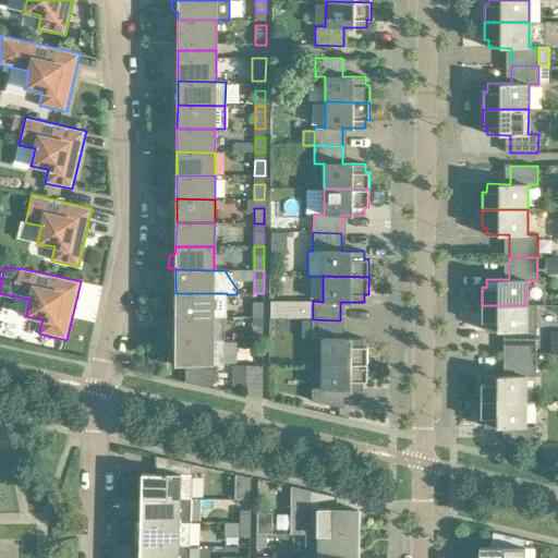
[(176,316),(226,317),(227,317),(227,293),(176,293),(176,315),(176,316)]
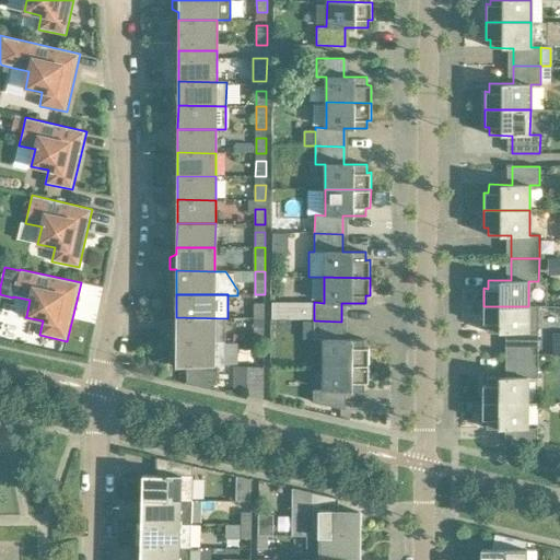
[(254,318),(265,318),(265,303),(254,303),(254,318)]
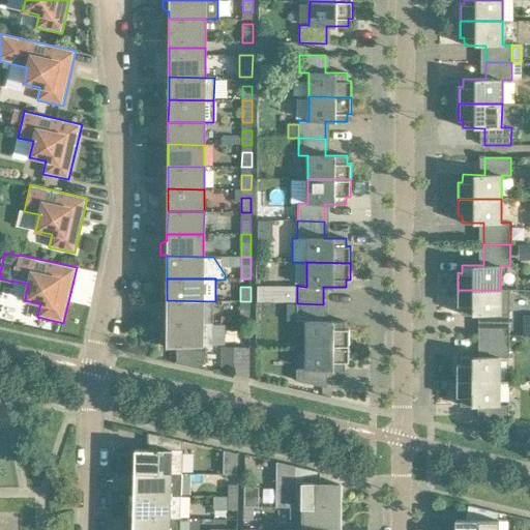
[(458,290),(457,306),(461,306),(461,314),(478,315),(482,315),(482,335),(509,335),(509,290),(500,290),(458,290)]
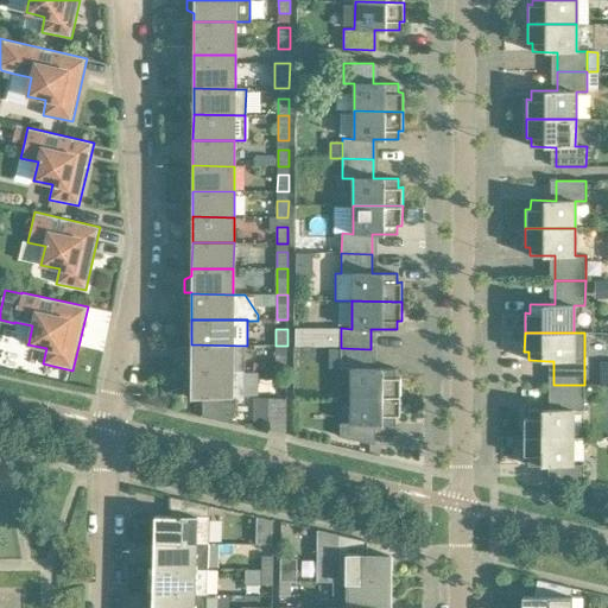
[(184,356),(184,368),(191,368),(191,371),(245,372),(245,346),(191,344),(191,347),(191,353),(184,356)]
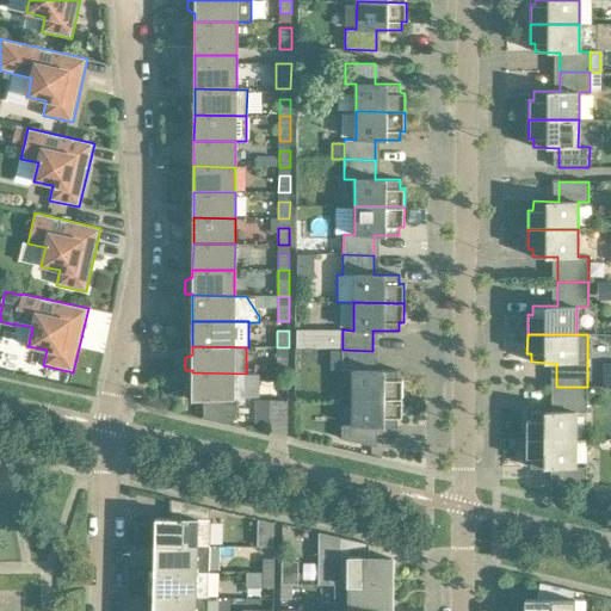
[(277,347),(277,374),(288,374),(289,347),(277,347)]
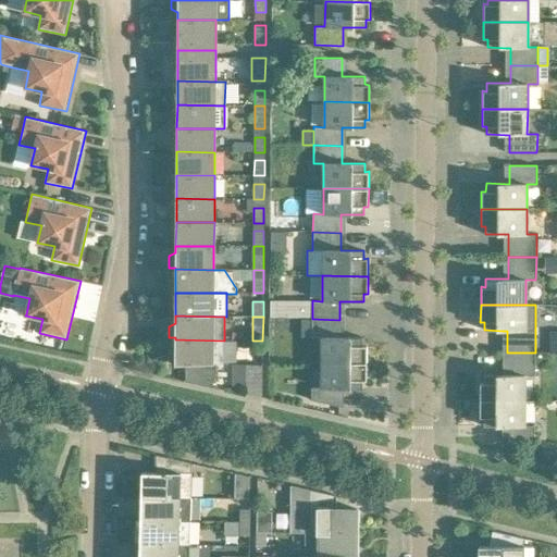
[(312,337),(312,319),(301,319),(301,337),(312,337)]
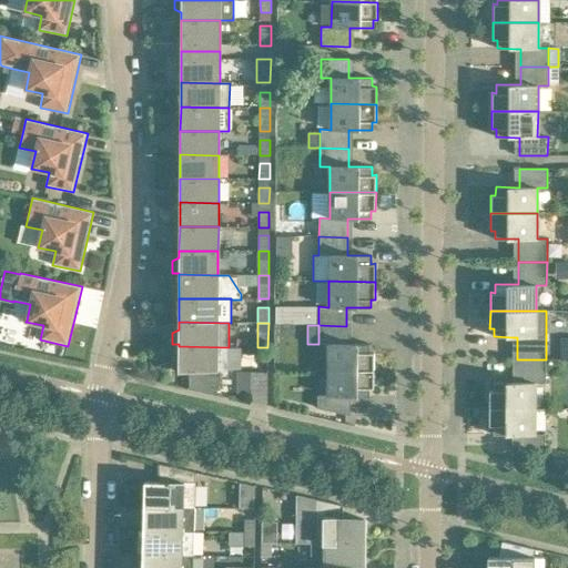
[(328,369),(374,371),(374,352),(369,352),(369,344),(346,344),(346,326),(318,325),(318,344),(328,344),(328,369)]
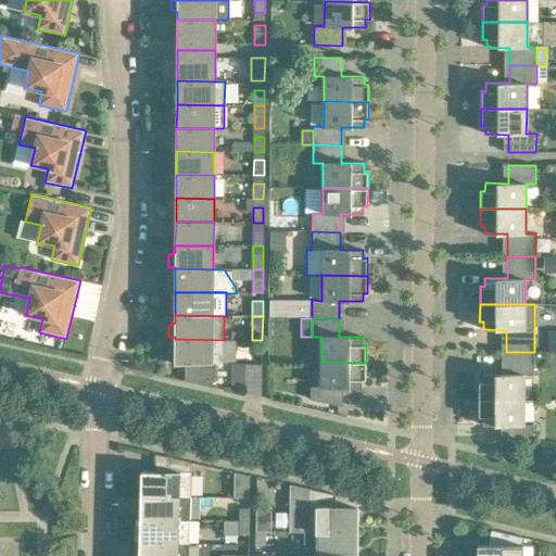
[(175,339),(174,364),(176,364),(176,363),(185,363),(185,380),(184,379),(184,380),(212,387),(212,386),(212,383),(212,377),(215,377),(215,364),(222,364),(224,364),(224,340),(175,339)]
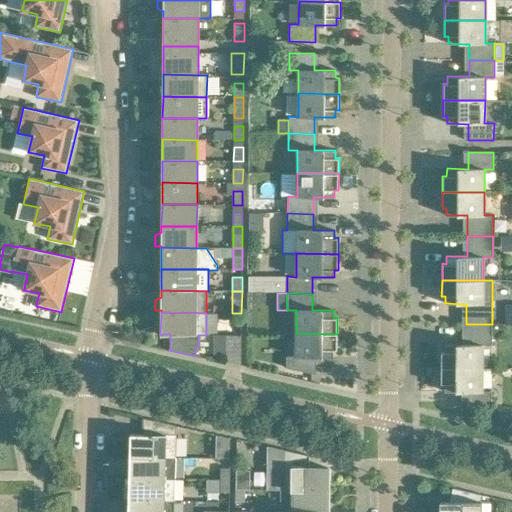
[(441,352),(441,368),(482,368),(482,345),(491,345),(491,344),(492,324),(466,324),(466,344),(445,344),(445,352),(441,352)]
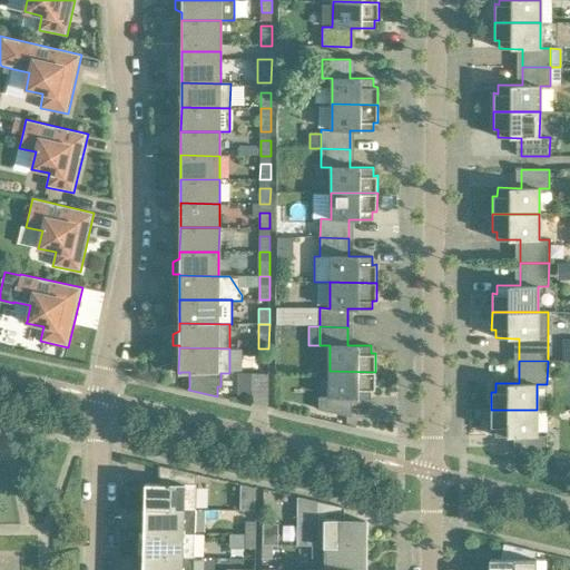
[(375,390),(375,372),(330,371),(328,396),(318,396),(318,410),(346,415),(347,397),(371,397),(371,390),(375,390)]
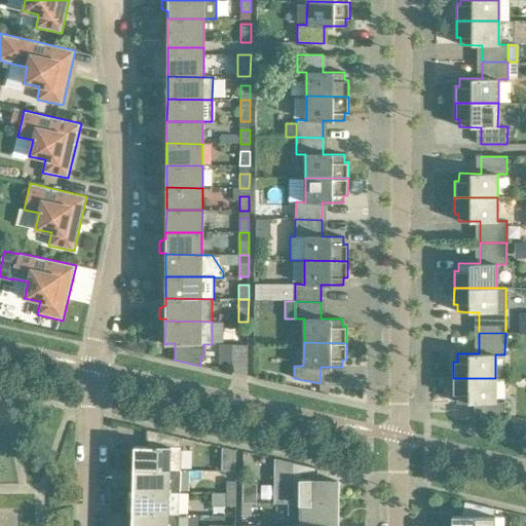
[(232,344),(232,373),(248,373),(248,345),(232,344)]
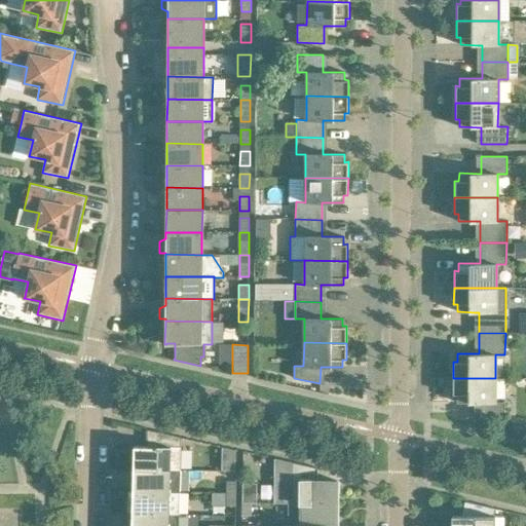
[(495,378),(453,378),(453,395),(456,395),(456,402),(479,403),(478,419),(504,419),(504,402),(495,402),(495,378)]
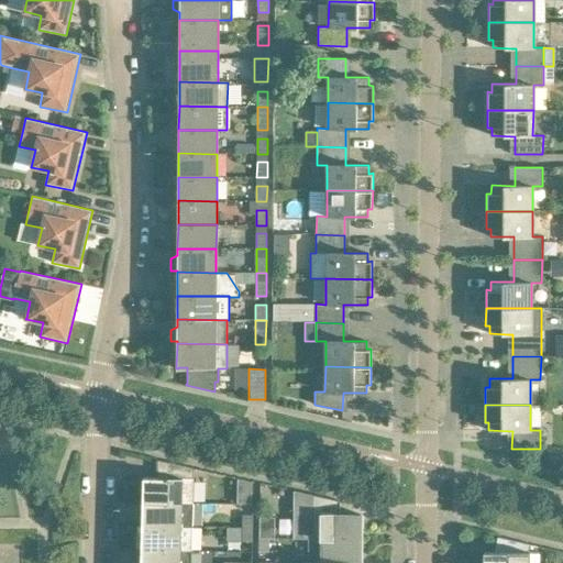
[(143,501),(181,503),(192,503),(194,467),(156,460),(156,477),(150,477),(143,477),(143,501)]
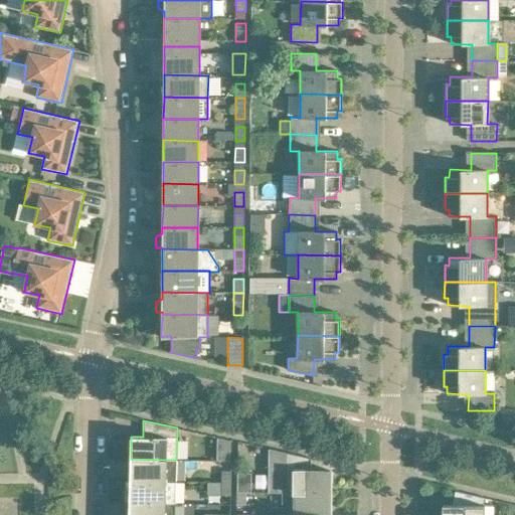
[(294,493),(330,493),(330,471),(311,471),(311,459),(271,449),(270,492),(294,493)]
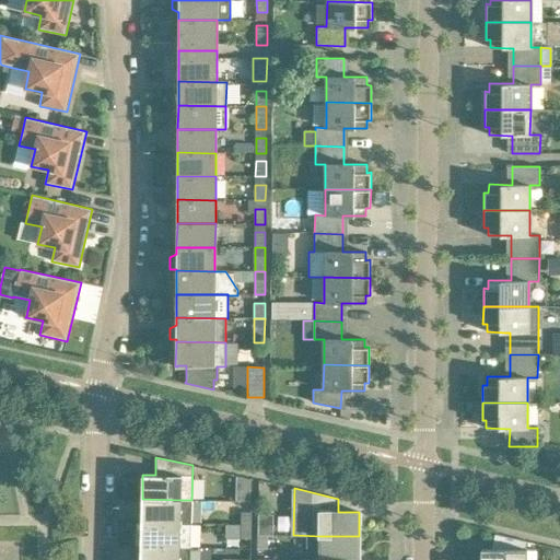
[(142,499),(141,523),(191,524),(191,500),(181,500),(142,499)]
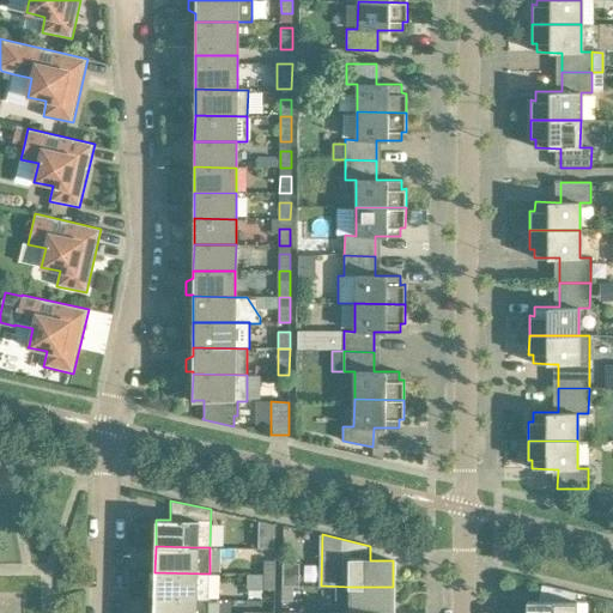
[(265,560),(263,575),(275,575),(275,560),(265,560)]
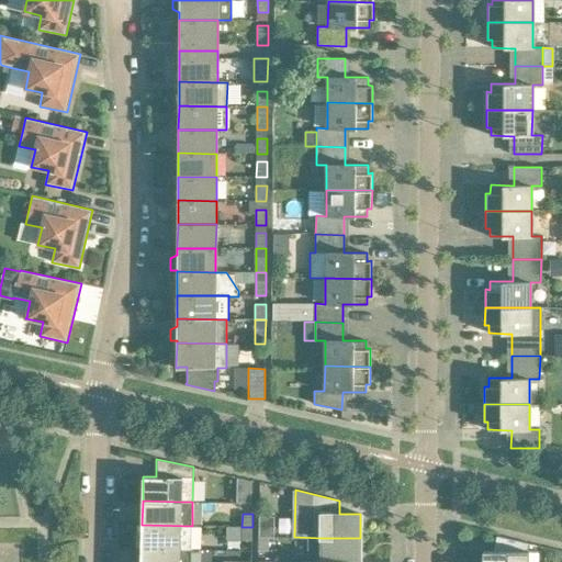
[(141,548),(191,550),(192,526),(142,525),(142,532),(136,531),(135,547),(141,548)]
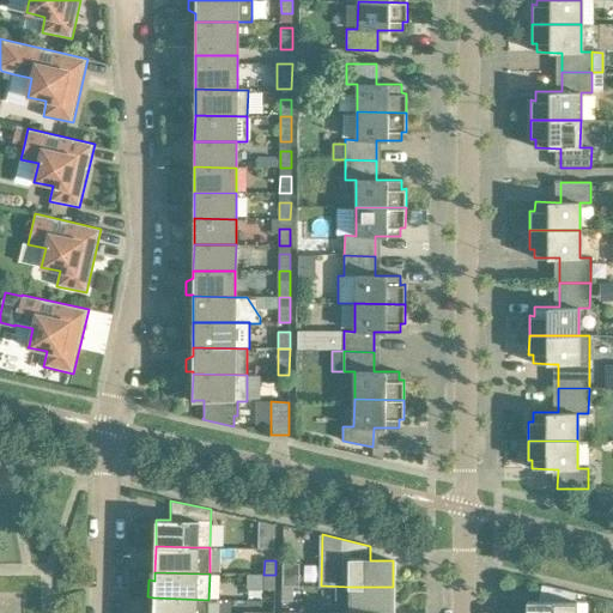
[(274,590),(275,575),(263,575),(263,589),(274,590)]
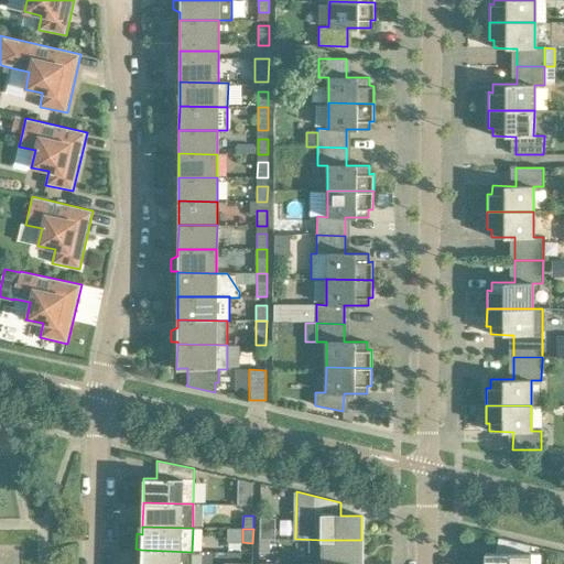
[(530,563),(531,553),(527,553),(527,546),(534,548),(534,546),(499,538),(495,553),(484,553),(484,563),(530,563)]
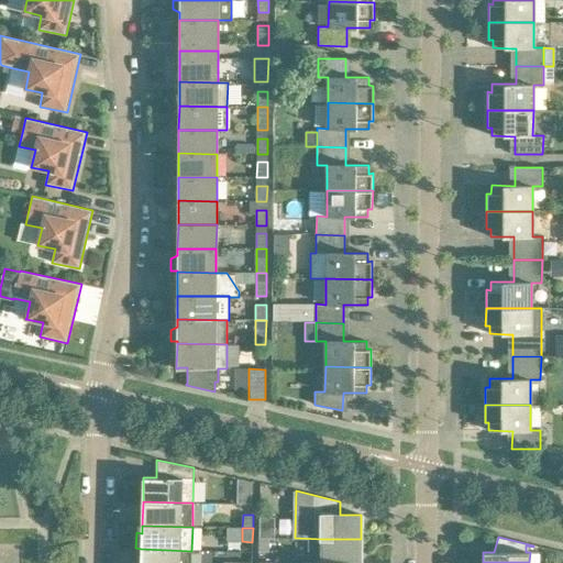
[(258,551),(268,552),(269,538),(260,538),(258,551)]
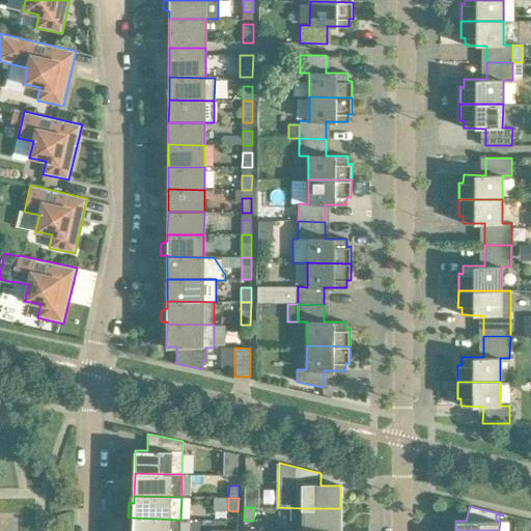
[(303,508),(303,530),(340,530),(340,508),(303,508)]
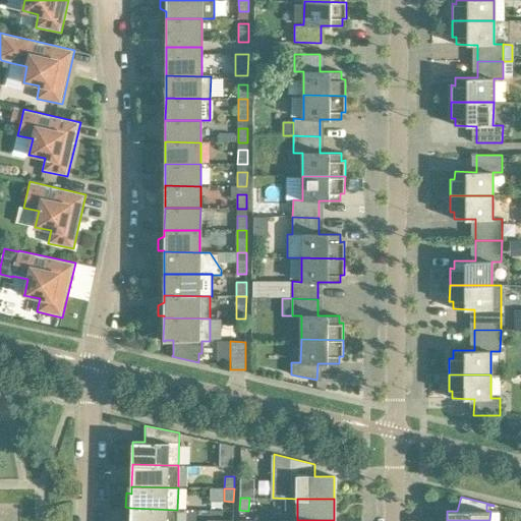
[(130,508),(130,520),(176,520),(177,510),(130,508)]
